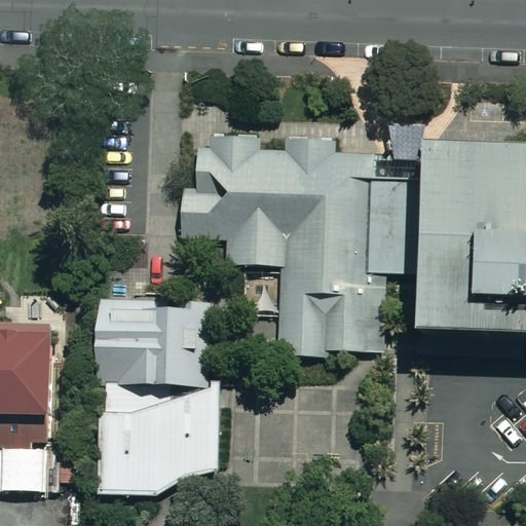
[(387,136),(390,154),(411,154),(411,144),(418,145),(420,137),(421,130),(422,126),(399,125),(384,123),(387,136)]
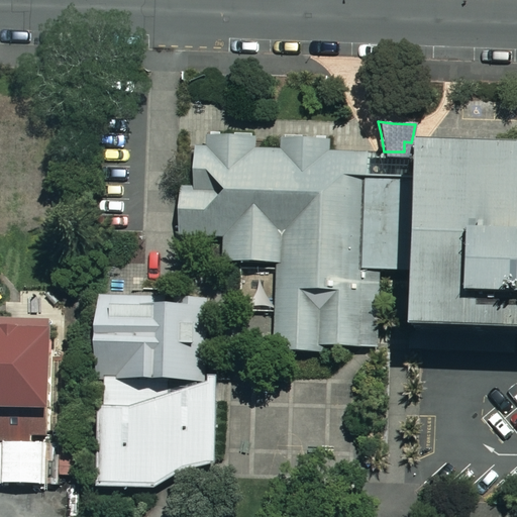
[(512,354),(513,335),(516,334),(516,144),(437,142),(412,142),(411,142),(404,141),(404,151),(384,151),(369,150),(334,149),(328,149),(328,139),(324,139),(324,136),(314,135),(314,139),(300,138),(301,135),(283,134),(283,138),(279,138),(279,148),(253,148),(253,140),(254,137),(250,136),(250,133),(232,133),(232,136),(218,136),(218,132),(208,132),(208,135),(204,135),(204,145),(192,145),(191,186),(178,186),(176,233),(176,237),(219,238),(218,263),(239,264),(275,265),(274,311),(273,322),(273,332),(273,351),(320,352),(320,345),(359,346),(377,347),(378,329),(379,271),(391,272),(395,272),(400,272),(399,326),(408,326),(409,351),(417,351),(501,354),(512,354)]
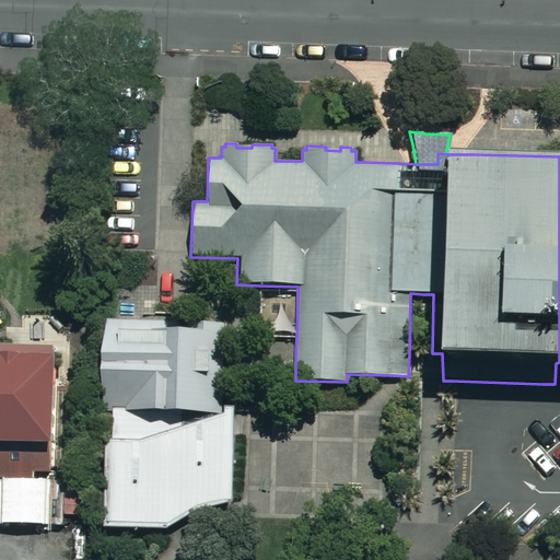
[(100,441),(98,528),(164,529),(196,510),(211,506),(230,503),(231,422),(231,409),(221,408),(222,321),(195,319),(195,326),(176,327),(176,318),(167,318),(103,318),(103,411),(111,411),(111,441),(100,441)]
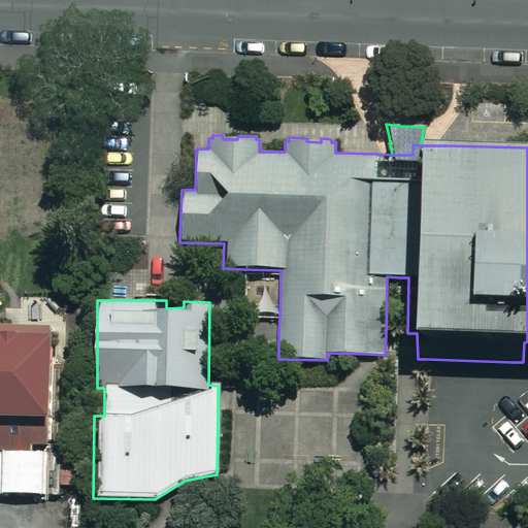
[(0,452),(30,453),(30,447),(46,447),(48,334),(48,326),(0,324),(0,452)]
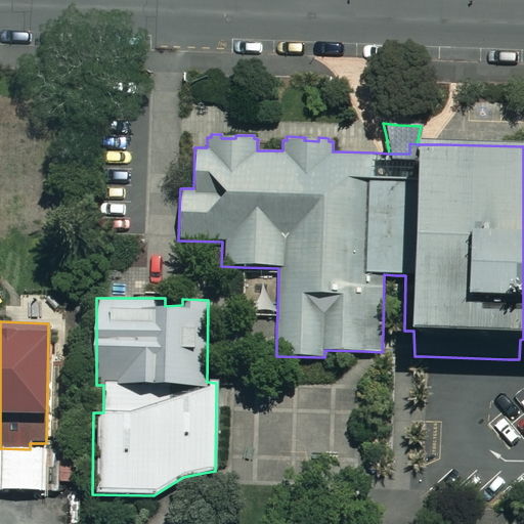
[(46,450),(0,448),(0,493),(54,494),(55,461),(55,450),(46,450)]
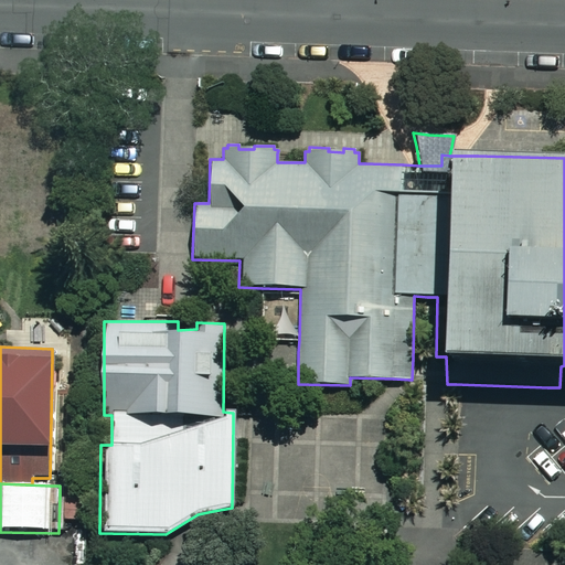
[(64,497),(63,519),(81,520),(81,498),(82,490),(64,489),(64,497)]
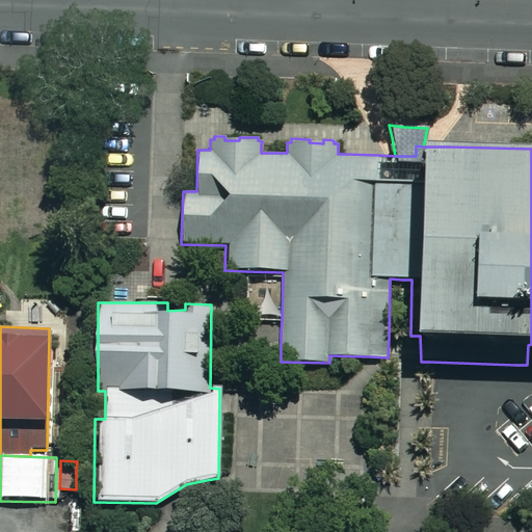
All buildings are outlined.
